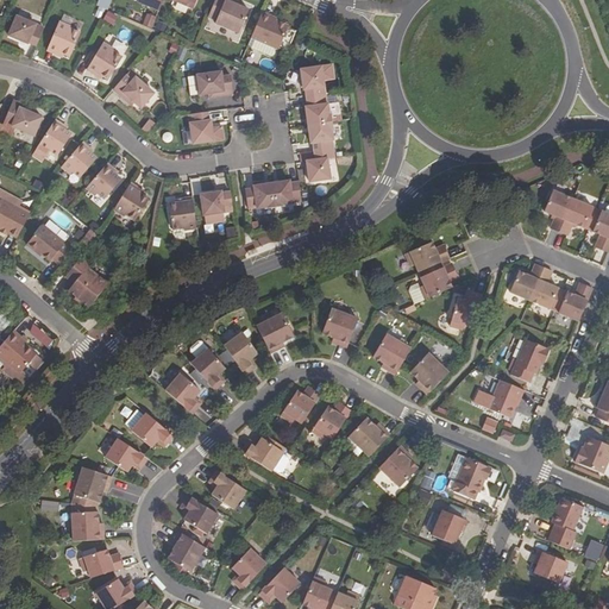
[(71,0),(70,0),(69,10),(86,13),(87,4),(71,0)]
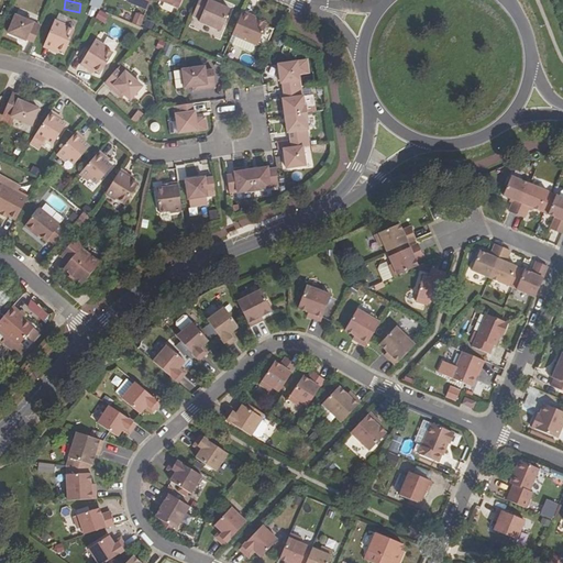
[(127,0),(127,1),(147,10),(151,0),(127,0)]
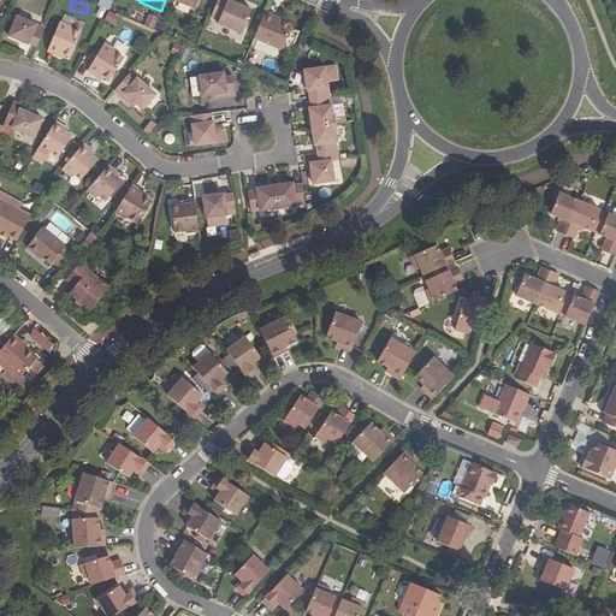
[(205,0),(167,0),(200,13),(205,0)]
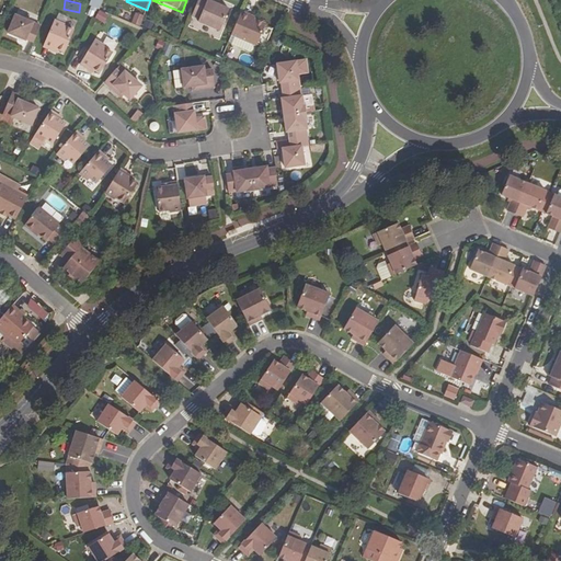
[(214,0),(198,0),(192,15),(199,19),(198,22),(220,31),(221,29),(229,10),(220,6),(216,3),(217,1),(214,0)]
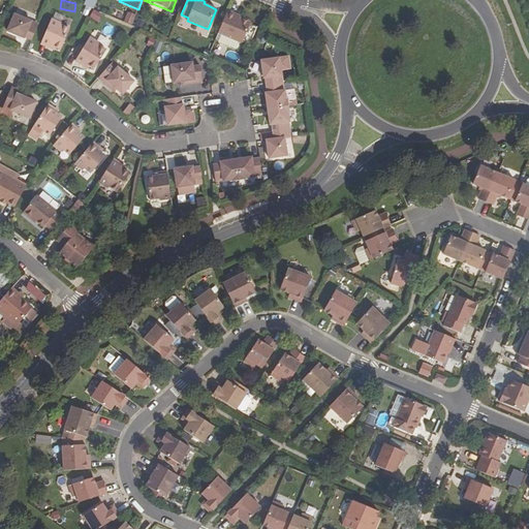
[(89,17),(97,21),(101,12),(92,9),(89,17)]
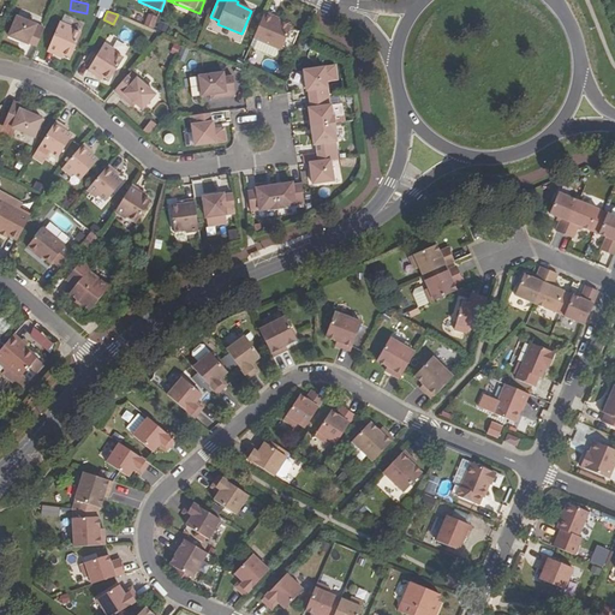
[(290,53),(299,31),(291,28),(291,27),(274,19),(274,17),(264,13),(254,39),(257,40),(280,49),(281,51),(281,49),(290,53)]
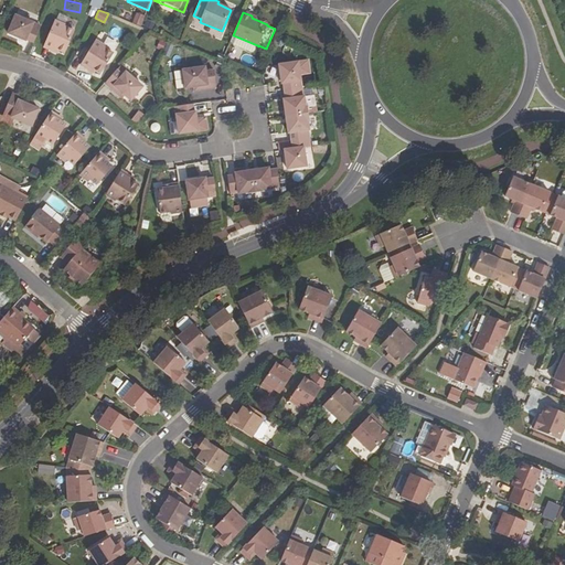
[(34,43),(41,27),(16,14),(7,33),(25,41),(27,40),(34,43)]
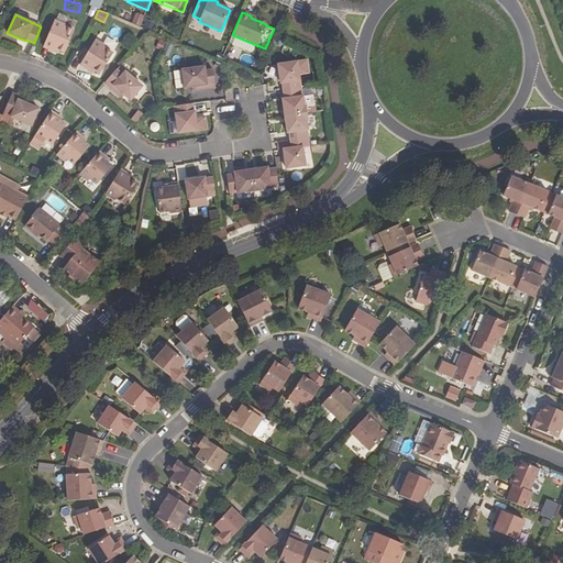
[(54,20),(43,46),(52,50),(53,47),(58,50),(65,53),(74,31),(64,26),(65,24),(54,20)]
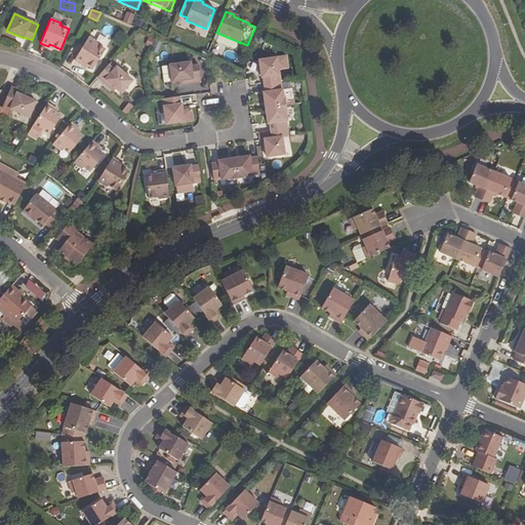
[(239,42),(219,34),(216,41),(236,49),(239,42)]
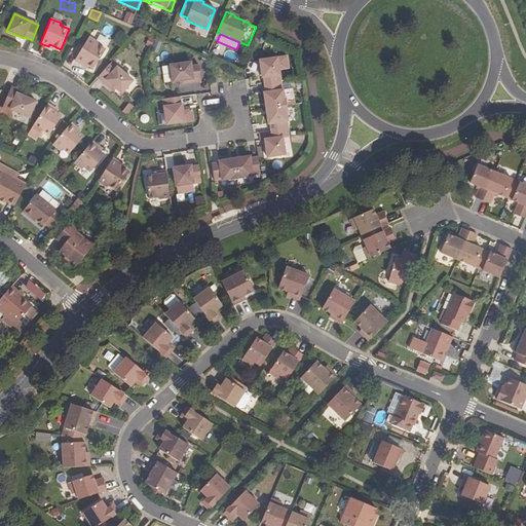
[(88,37),(74,61),(81,65),(83,63),(87,66),(94,69),(106,50),(97,44),(98,43),(88,37)]
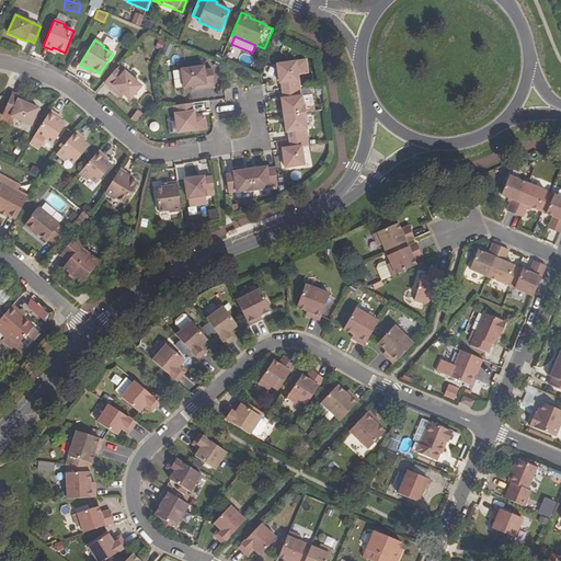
[(283,91),(299,89),(296,61),(277,64),(279,83),(282,82),(283,91)]
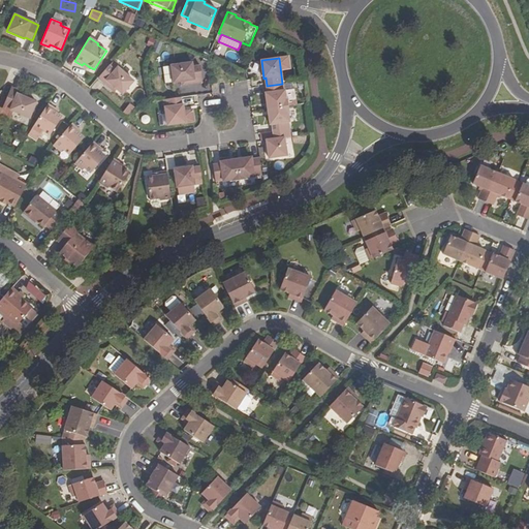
[(172,66),(174,83),(186,82),(186,85),(203,83),(200,66),(192,67),(192,63),(172,66)]
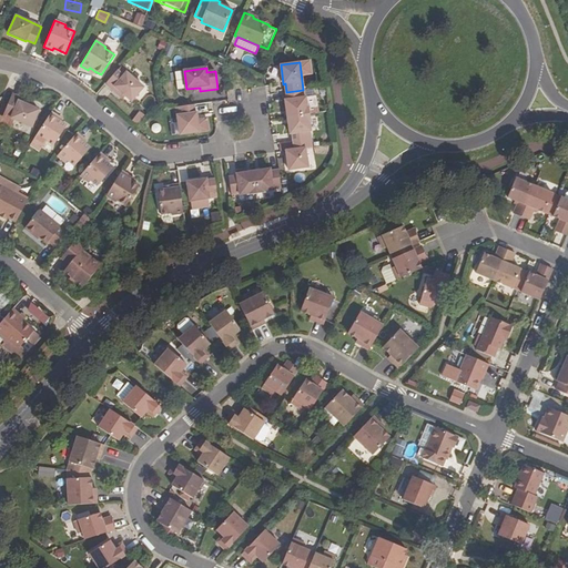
[(117,70),(105,84),(119,97),(122,93),(131,101),(143,87),(127,72),(123,75),(117,70)]
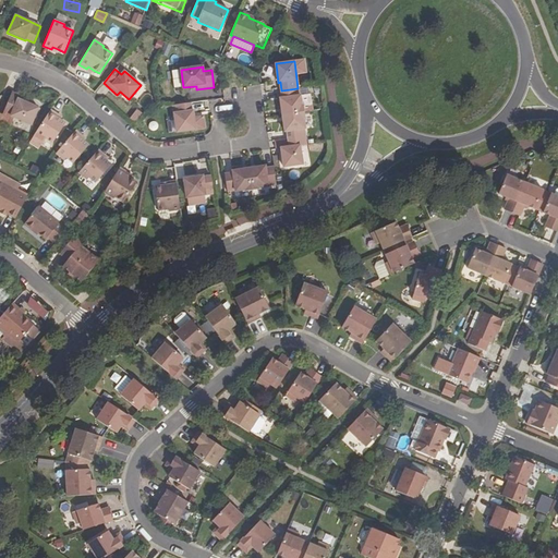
[(298,88),(281,91),(282,98),(280,98),(282,114),(304,112),(303,104),(302,104),(300,96),(299,96),(298,88)]
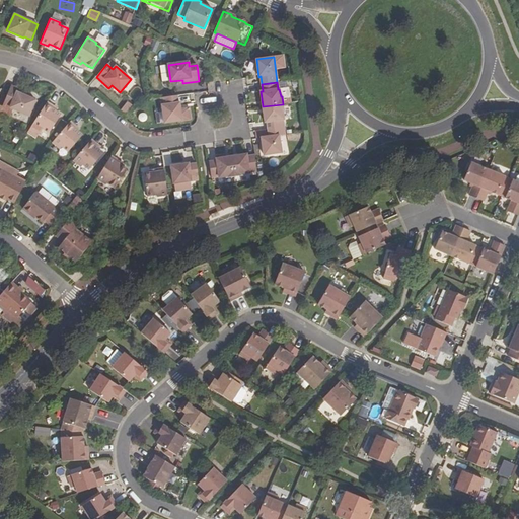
[(8,92),(5,101),(11,103),(10,107),(28,116),(35,100),(25,96),(26,92),(11,86),(8,92)]
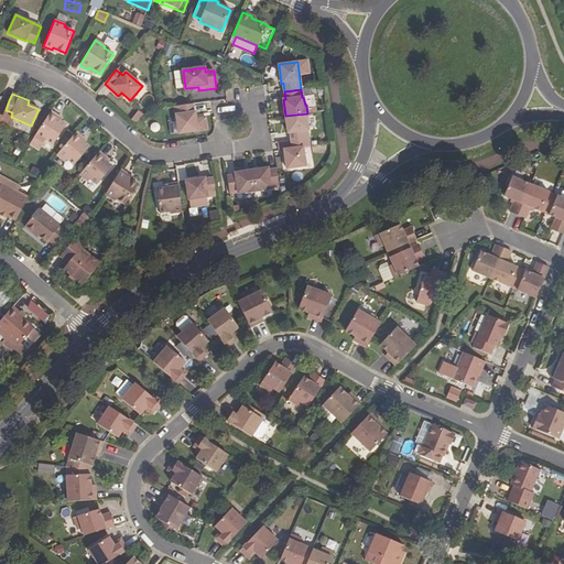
[(208,130),(206,117),(196,119),(196,111),(194,112),(193,104),(175,107),(180,133),(198,131),(208,130)]
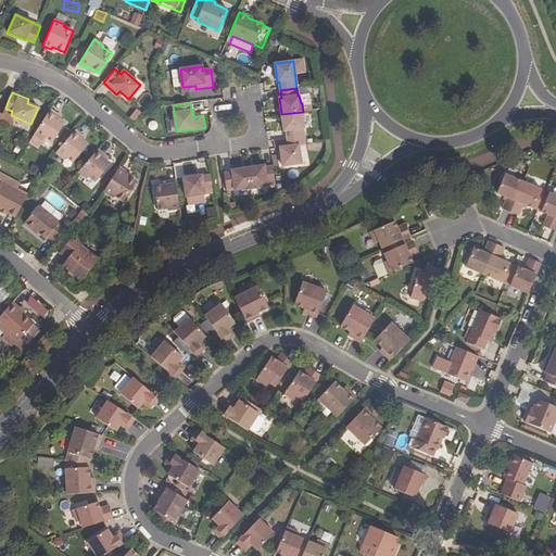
[(134,109),(128,118),(135,123),(140,112),(134,109)]
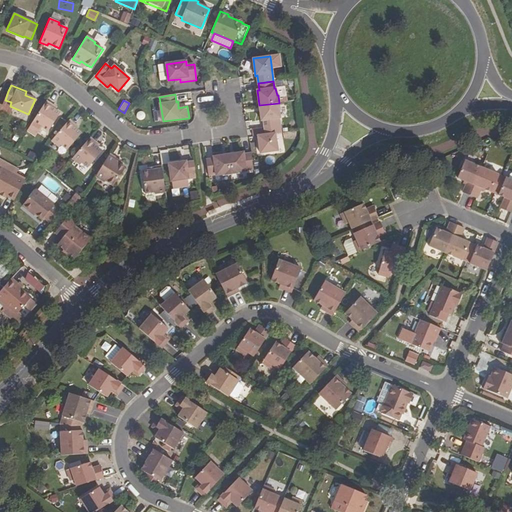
[(36,136),(42,127),(48,131),(60,113),(55,110),(52,108),(53,105),(46,101),(32,124),(27,131),(36,136)]
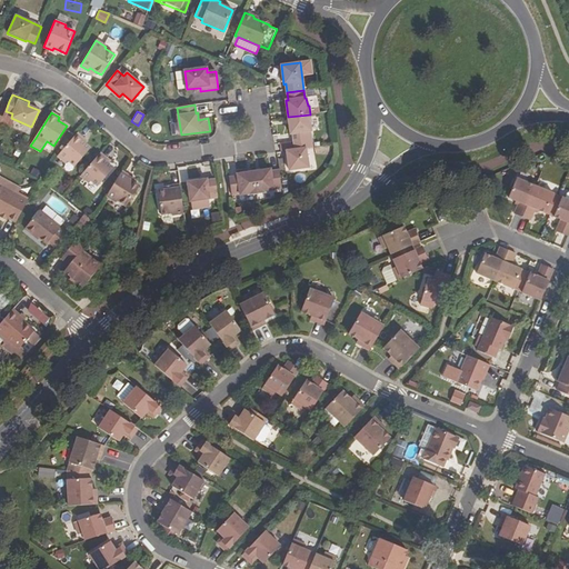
[(293,141),(311,139),(310,131),(311,131),(310,123),(311,122),(310,115),(288,117),(290,133),(292,133),(293,141)]
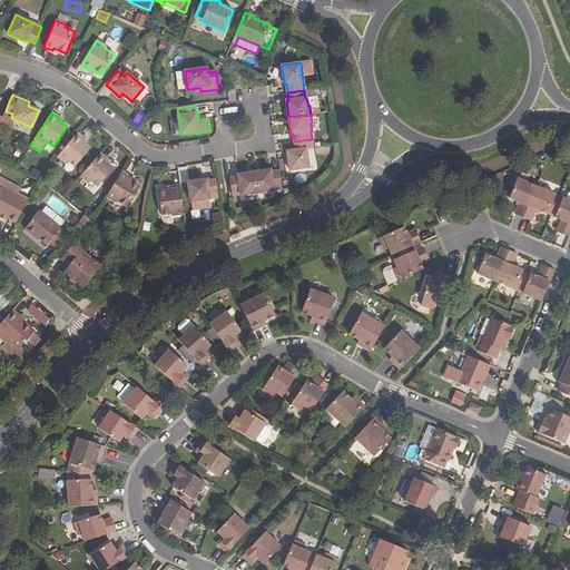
[(65,149),(58,156),(66,164),(68,161),(75,167),(90,148),(86,144),(82,141),(85,139),(77,134),(65,149)]
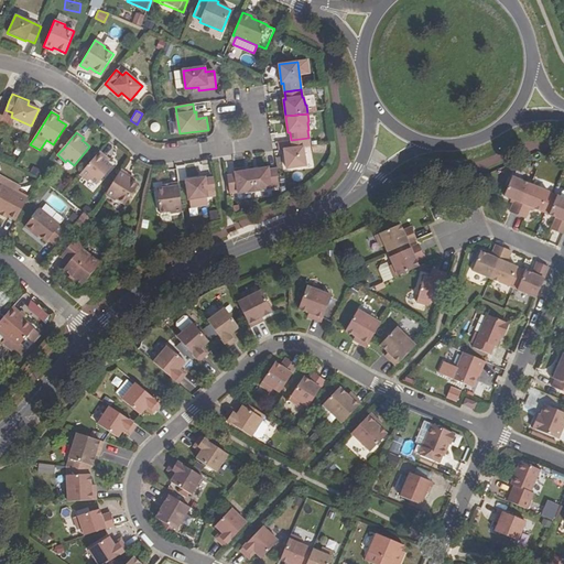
[(310,147),(308,138),(291,140),(292,149),(284,150),(286,169),(305,166),(303,148),(310,147)]
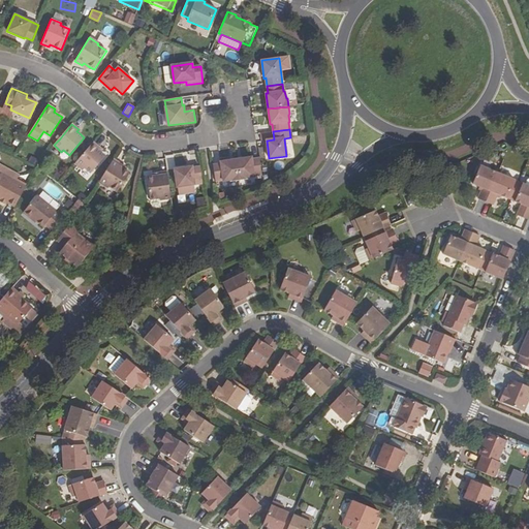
[(93,143),(74,163),(83,170),(85,168),(91,174),(105,156),(100,152),(98,150),(99,148),(93,143)]
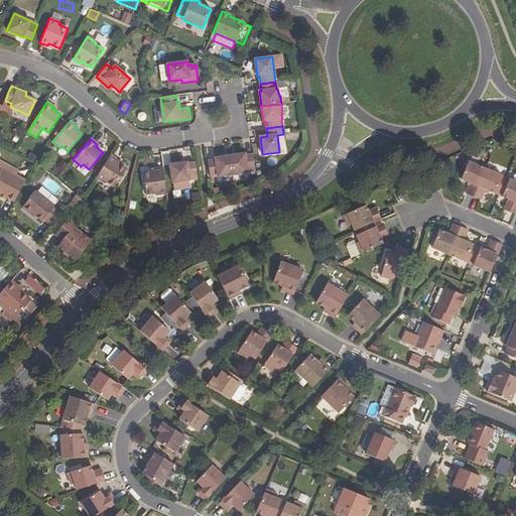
[(230,156),(233,176),(241,174),(241,173),(248,172),(248,171),(255,170),(253,154),(246,155),(246,153),(230,156)]
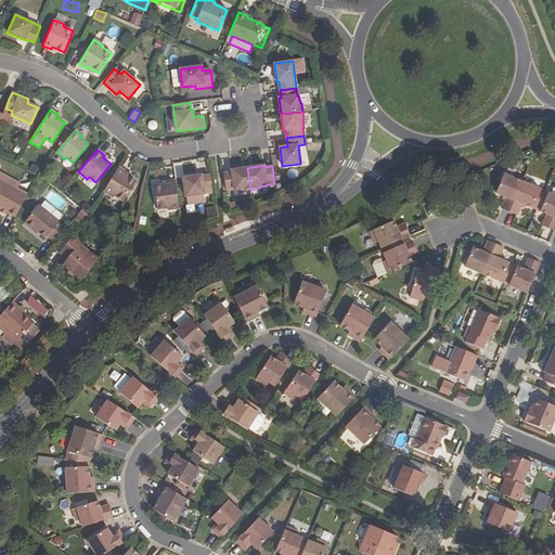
[(126,171),(119,167),(103,192),(113,197),(114,196),(123,202),(136,181),(130,178),(125,175),(126,171)]
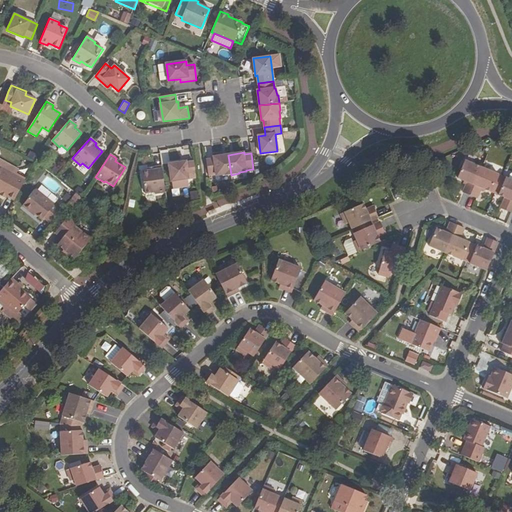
[(231,175),(228,155),(213,157),(213,159),(206,160),(208,176),(216,174),(216,176),(223,174),(224,176),(231,175)]
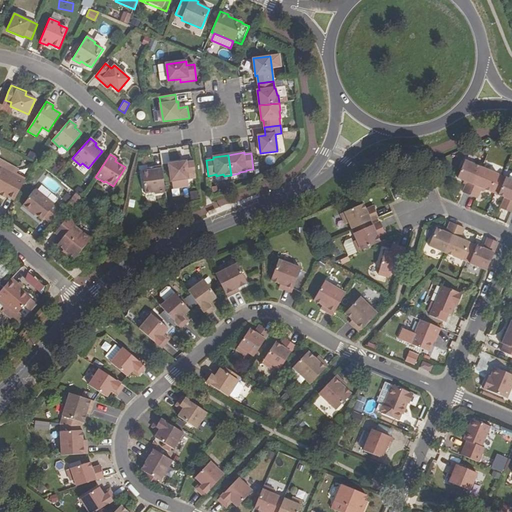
[(171,182),(196,178),(193,162),(186,163),(186,161),(168,164),(171,182)]
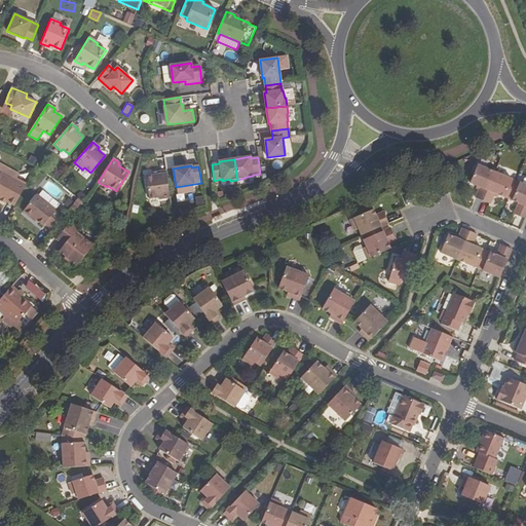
[(490,185),(495,173),(478,165),(471,183),(477,186),(480,187),(479,189),(476,197),(483,200),(490,185)]
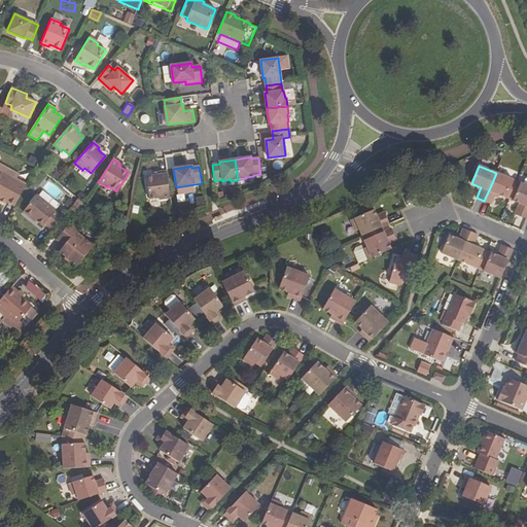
[(170,198),(166,171),(157,172),(159,175),(152,176),(146,177),(149,199),(160,198),(160,200),(170,198)]
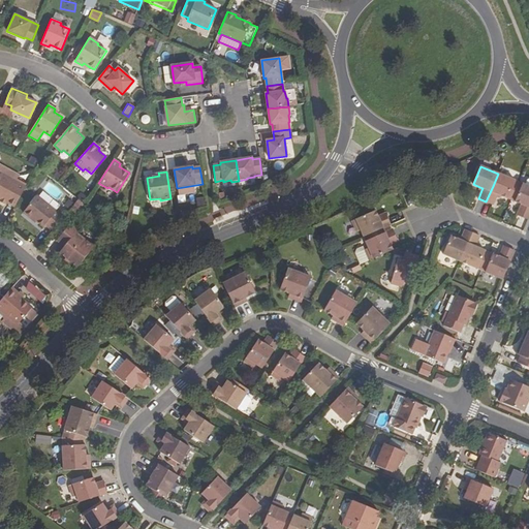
[(6,203),(14,207),(26,187),(0,174),(0,198),(1,199),(6,203)]
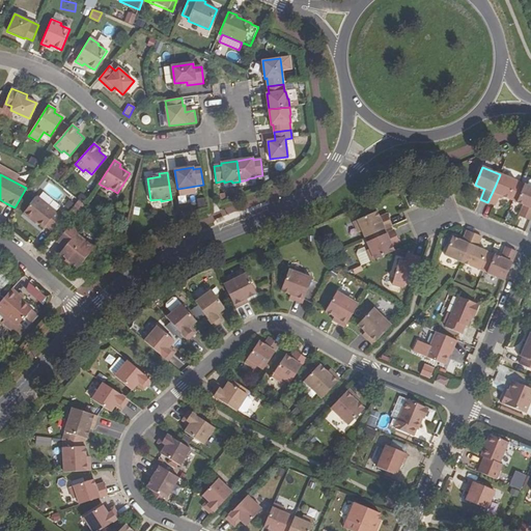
[(495,187),(487,202),(495,205),(498,197),(499,195),(503,196),(509,199),(516,182),(500,174),(495,187)]
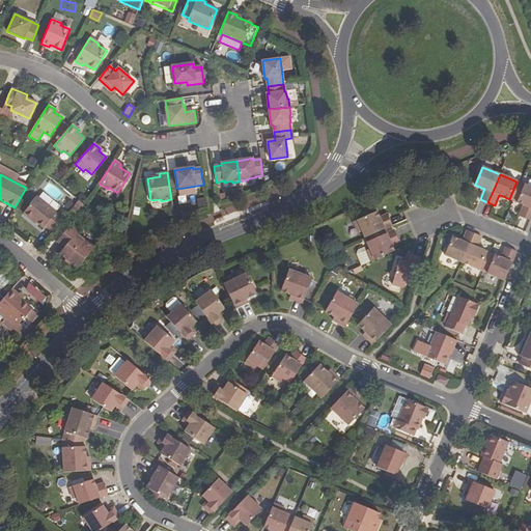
[(513,200),(521,183),(516,182),(509,199),(513,200)]
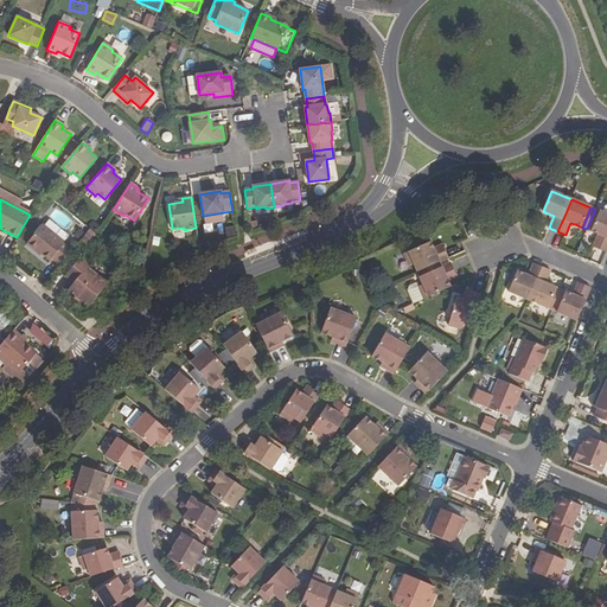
[(600,211),(595,209),(587,229),(590,231),(600,211)]
